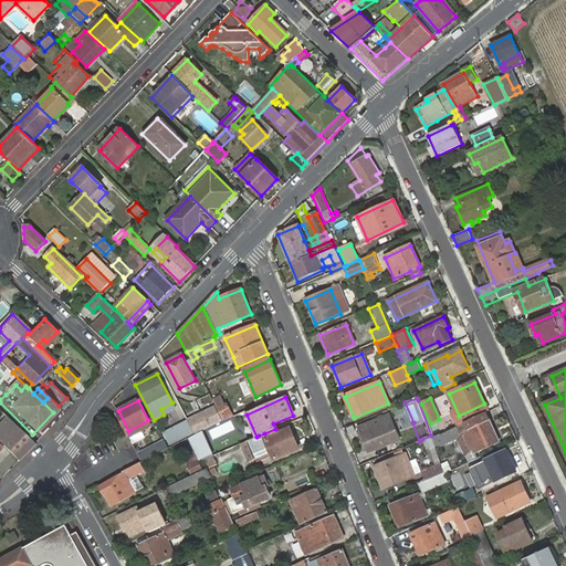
[(161,409),(164,415),(175,409),(173,402),(161,409)]
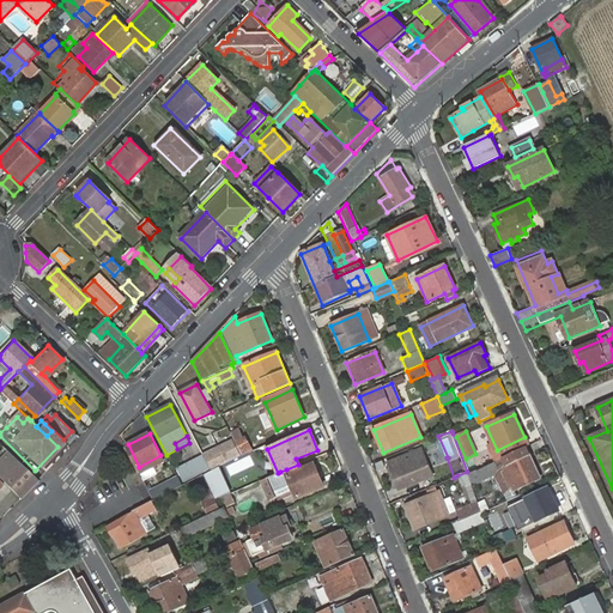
[(246,437),(235,442),(243,457),(253,453),(246,437)]
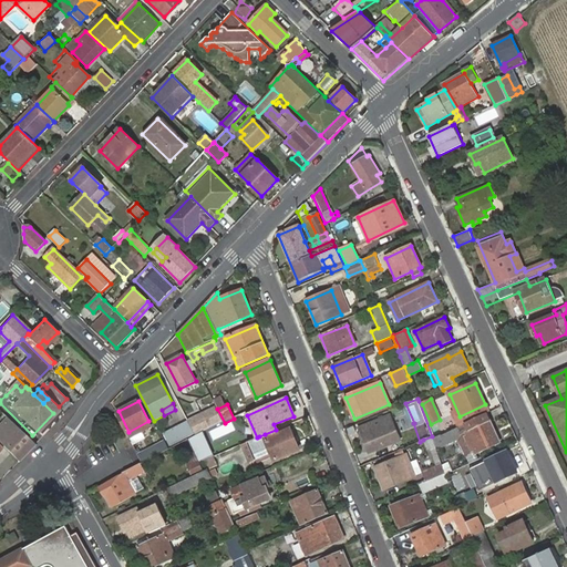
[(217,409),(205,415),(206,420),(194,425),(198,433),(224,421),(217,409)]
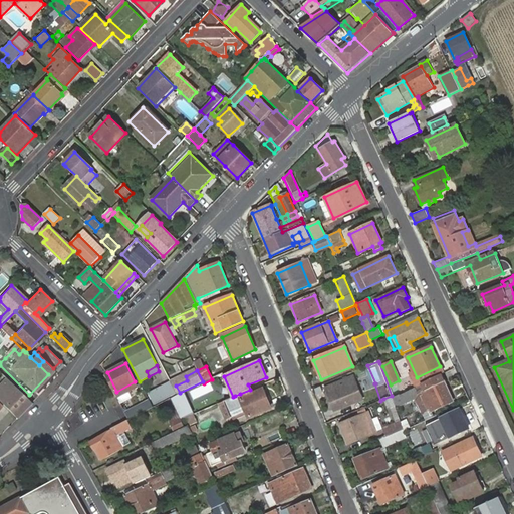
[(420,384),(421,388),(435,380),(438,386),(445,382),(441,374),(420,384)]
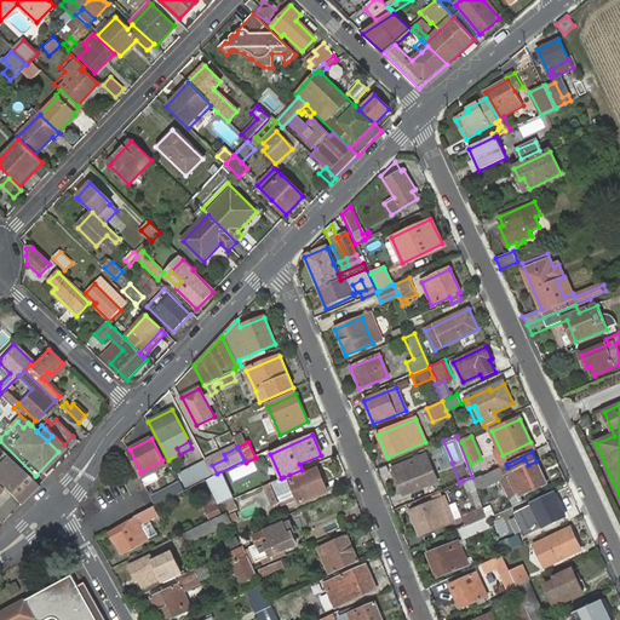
[(0,482),(21,504),(39,486),(7,455),(0,463),(0,482)]
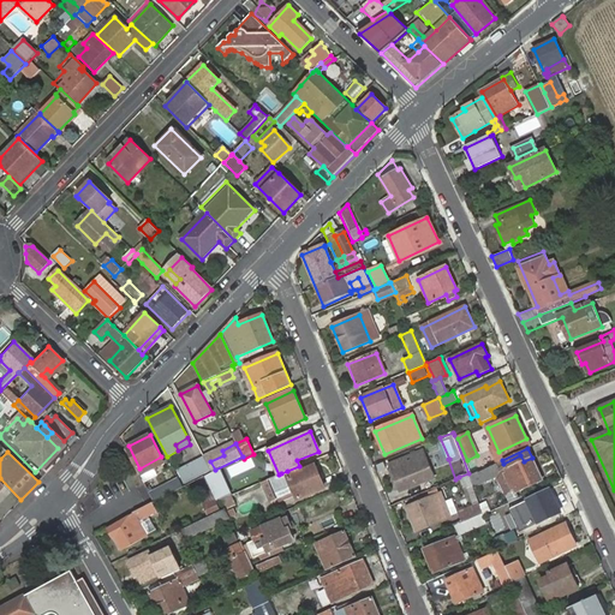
[(389,465),(392,475),(395,472),(402,490),(427,479),(419,463),(425,460),(422,452),(389,465)]
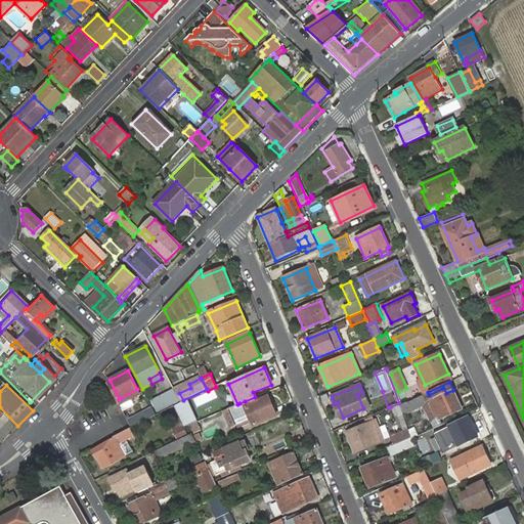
[(429,401),(436,419),(439,417),(440,420),(463,408),(453,390),(446,393),(443,388),(429,395),(431,400),(429,401)]
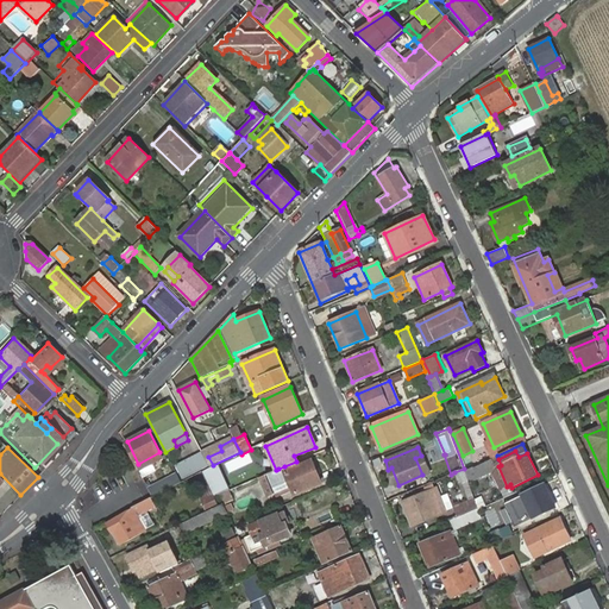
[(159,452),(138,464),(142,471),(163,459),(159,452)]
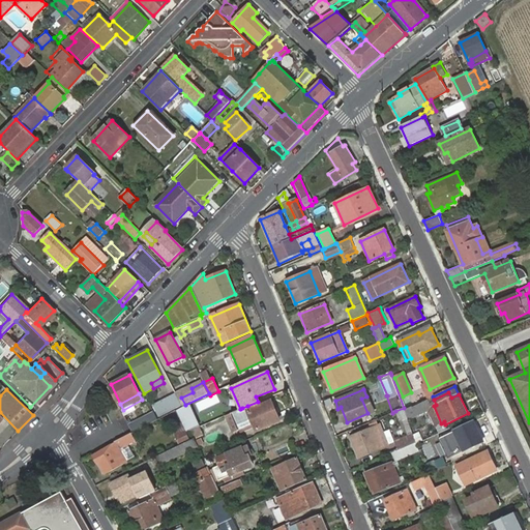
[(182,407),(176,394),(153,405),(159,417),(182,407)]
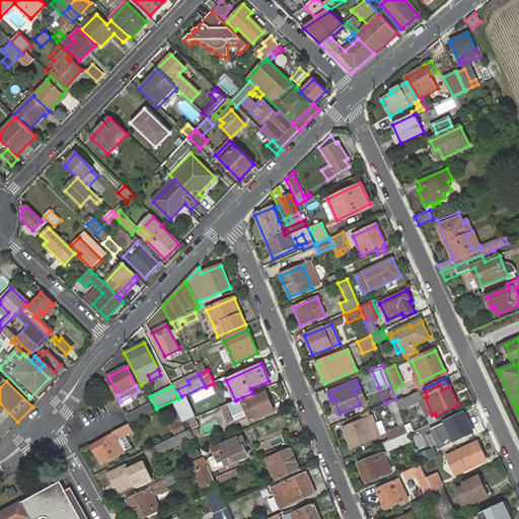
[(419,392),(396,402),(398,410),(420,399),(422,398),(419,392)]
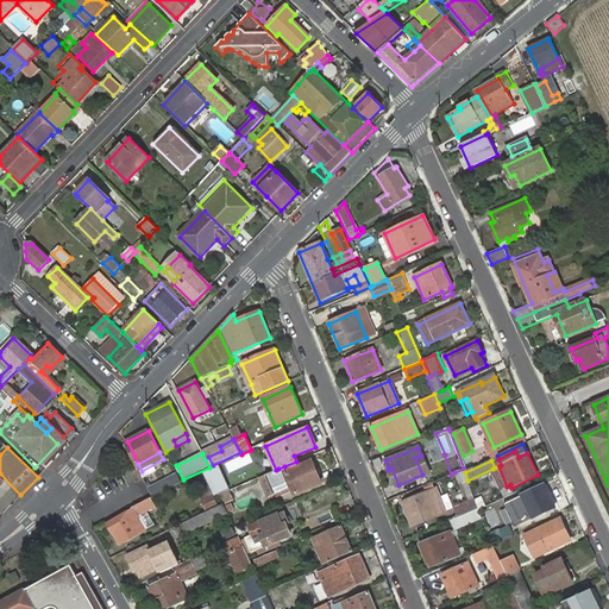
[(288,471),(284,466),(278,469),(276,470),(268,473),(265,475),(272,493),(272,495),(292,487),(295,495),(321,484),(312,462),(288,471)]
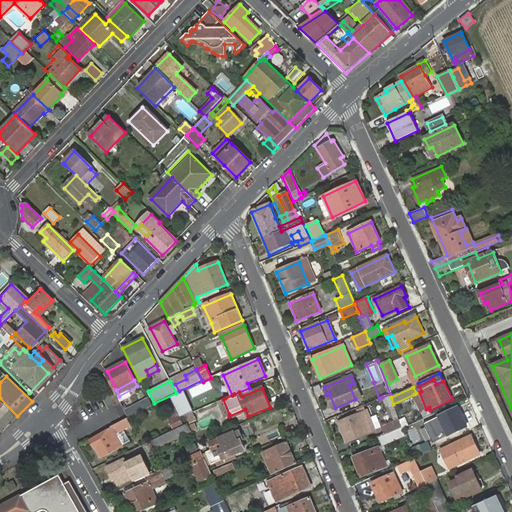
[(191,413),(182,392),(170,397),(175,410),(176,411),(179,418),(184,416),(191,413)]
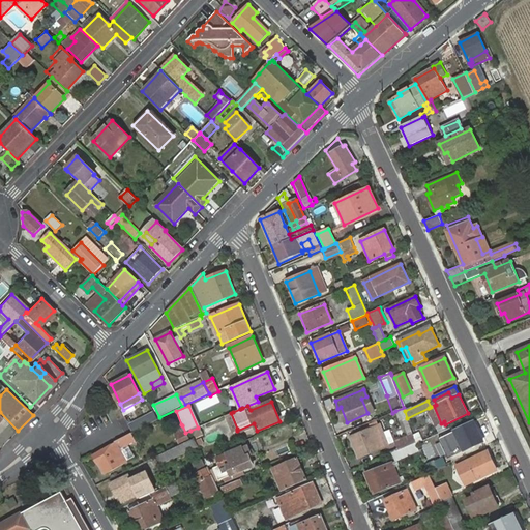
[(441,423),(434,406),(431,407),(429,408),(436,424),(441,423)]
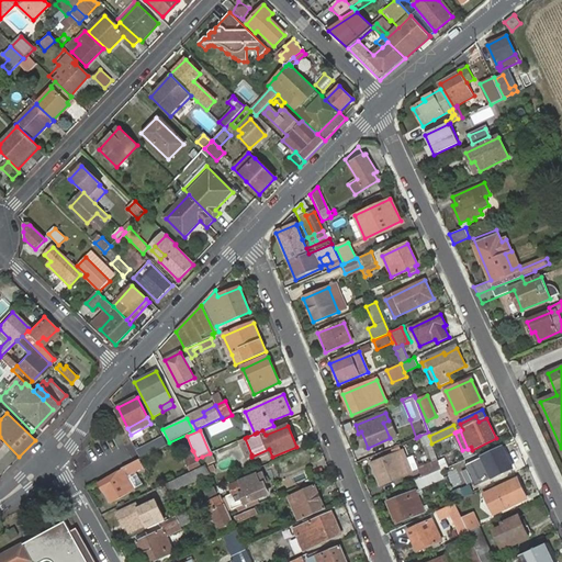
[(361,431),(358,434),(364,449),(368,448),(361,431)]
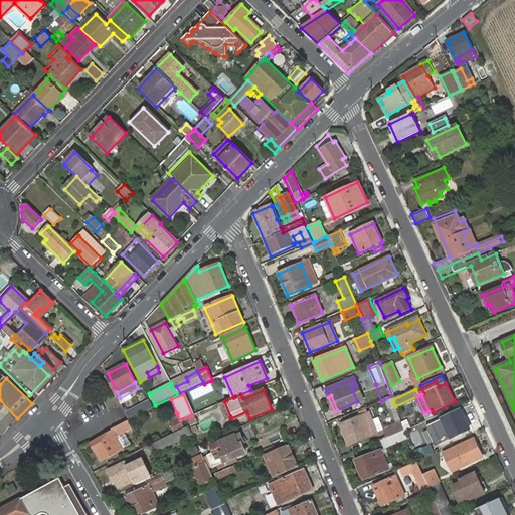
[(393,399),(392,396),(384,399),(388,408),(391,408),(396,422),(401,420),(395,406),(393,399)]
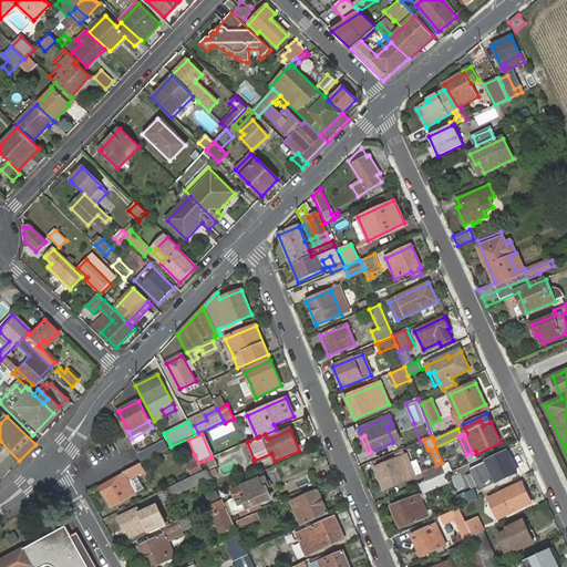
[(137,455),(142,463),(168,449),(164,442),(137,455)]
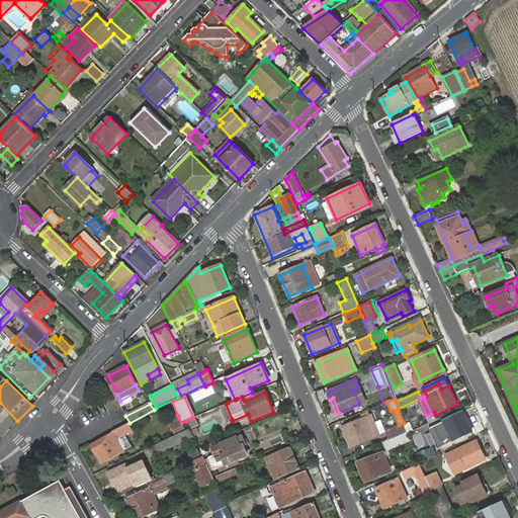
[(227,421),(232,419),(226,404),(221,406),(227,421)]
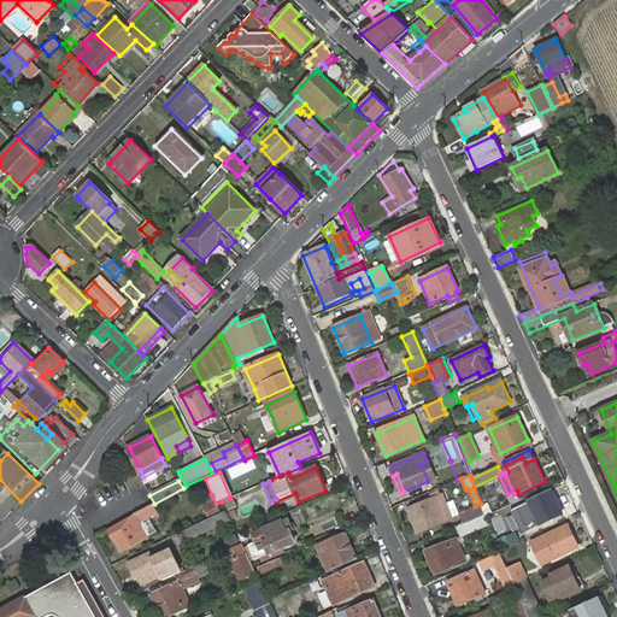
[(517,527),(521,534),(563,515),(552,492),(515,509),(518,517),(517,527)]
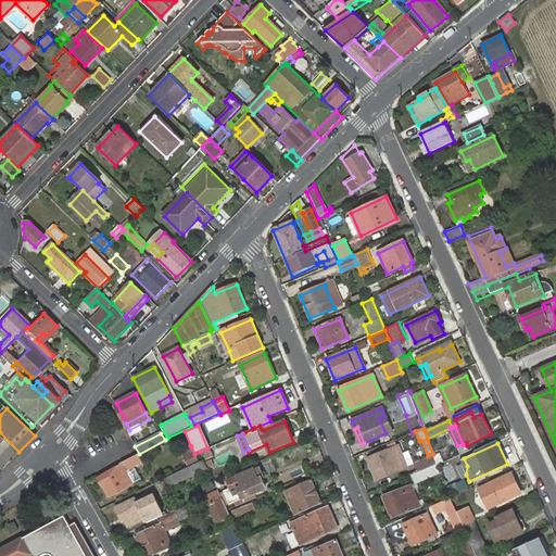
[(191,446),(190,445),(180,450),(182,458),(185,457),(194,454),(191,446)]
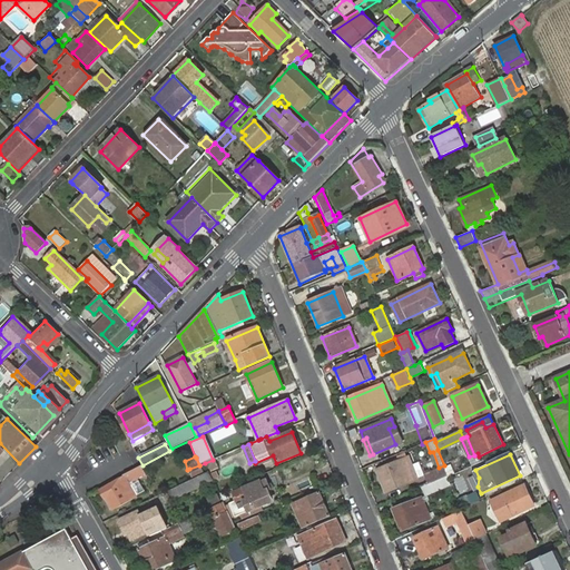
[(403,469),(409,467),(411,465),(408,458),(376,470),(385,492),(409,483),(403,469)]
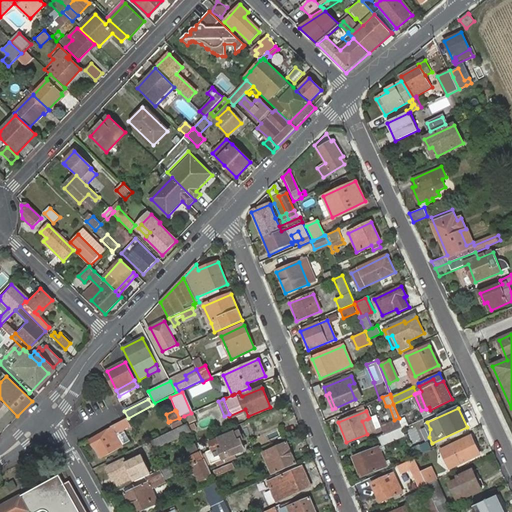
[(184,416),(187,423),(195,419),(192,412),(191,413),(184,416)]
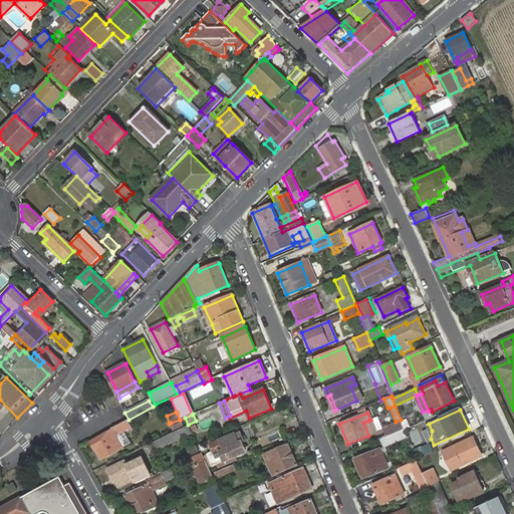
[(180,420),(171,423),(174,431),(183,426),(180,420)]
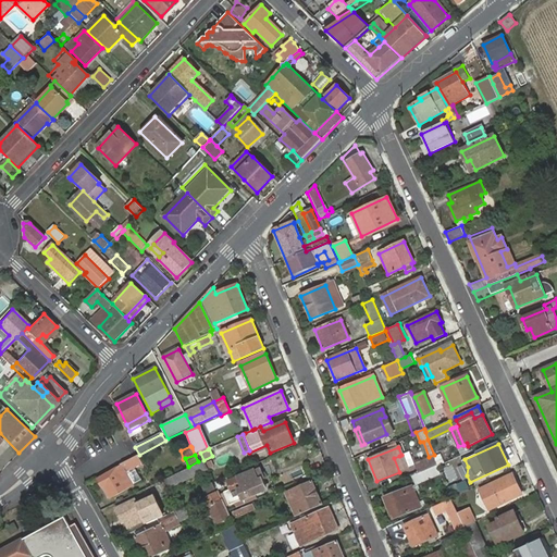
[(418,472),(436,465),(437,465),(434,455),(429,457),(415,463),(418,472)]
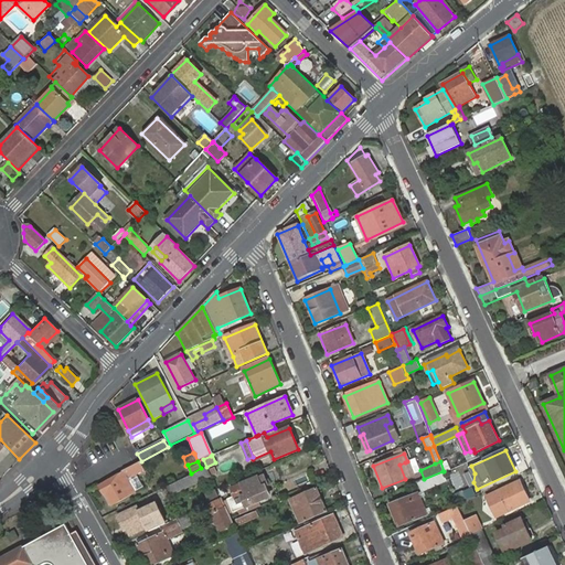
[(144,472),(139,462),(121,471),(123,473),(100,487),(105,496),(106,494),(113,505),(134,492),(127,480),(136,475),(144,472)]
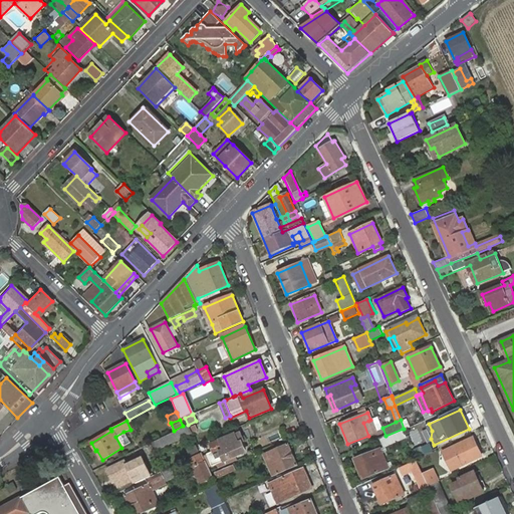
[(373,434),(368,421),(363,423),(368,436),(373,434)]
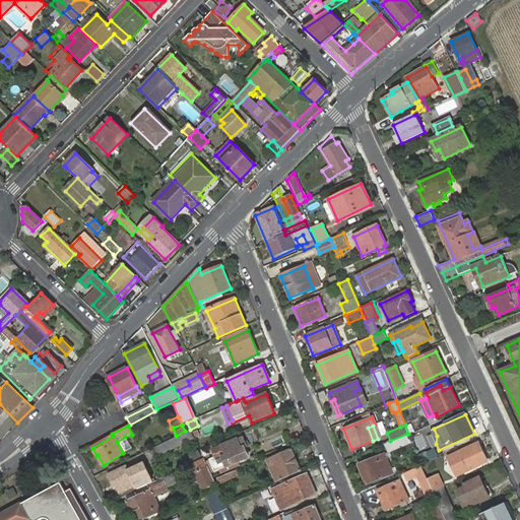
[(198,430),(192,433),(194,438),(200,435),(198,430)]
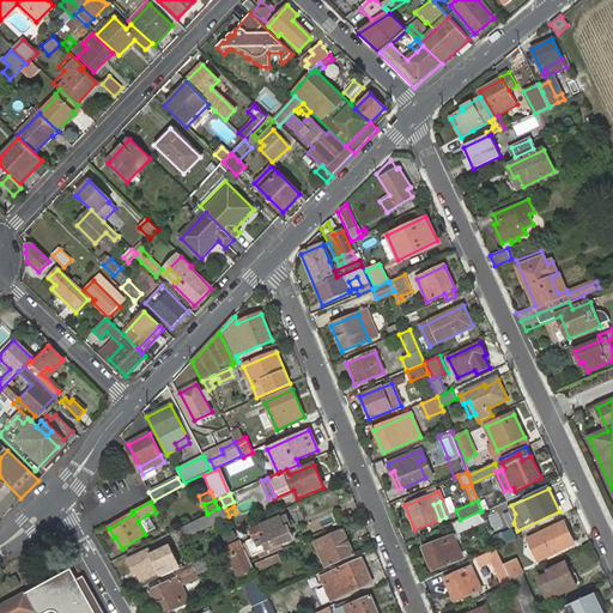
[(225,508),(180,529),(184,539),(229,516),(226,510),(225,508)]
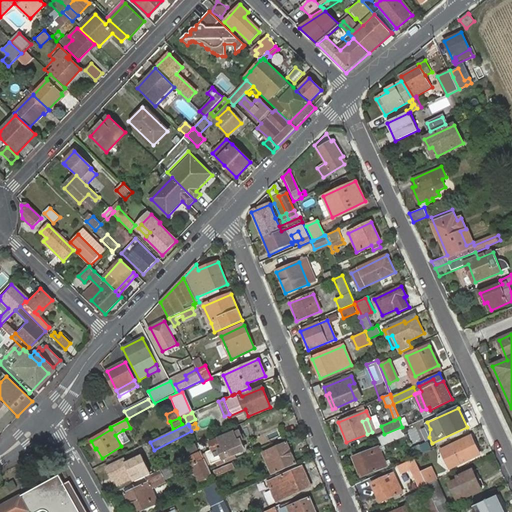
[(405,435),(402,429),(401,427),(384,434),(380,436),(383,445),(405,435)]
